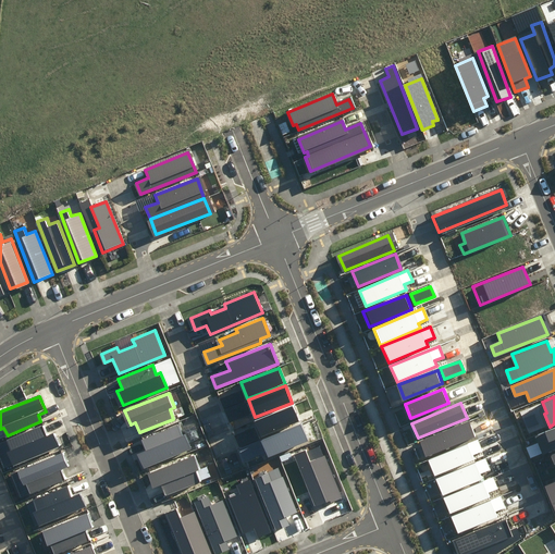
[(294,404),(257,418),(263,435),(300,421),(294,404)]
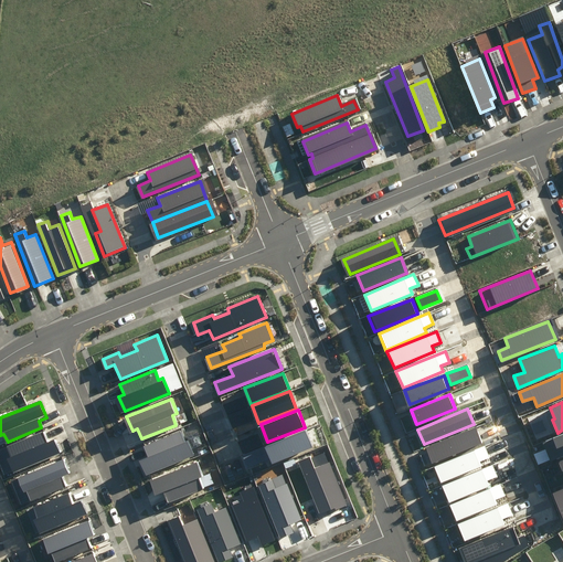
[(476,426),(426,447),(433,462),(482,442),(476,426)]
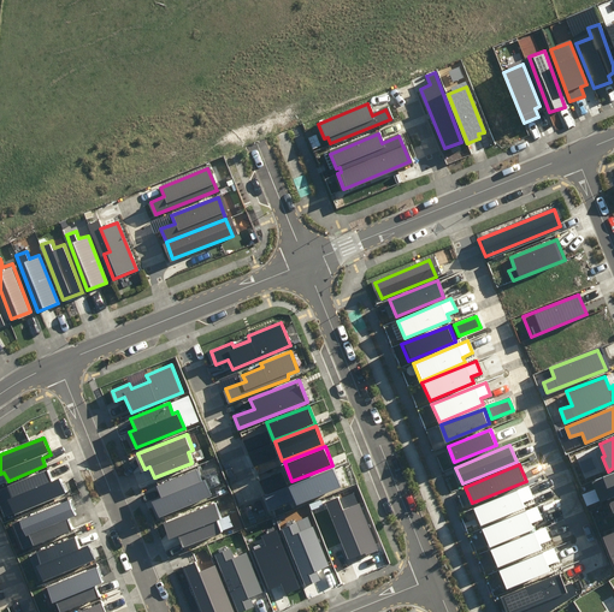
[(10,494),(17,510),(66,489),(60,474),(51,477),(48,469),(11,483),(15,493),(10,494)]
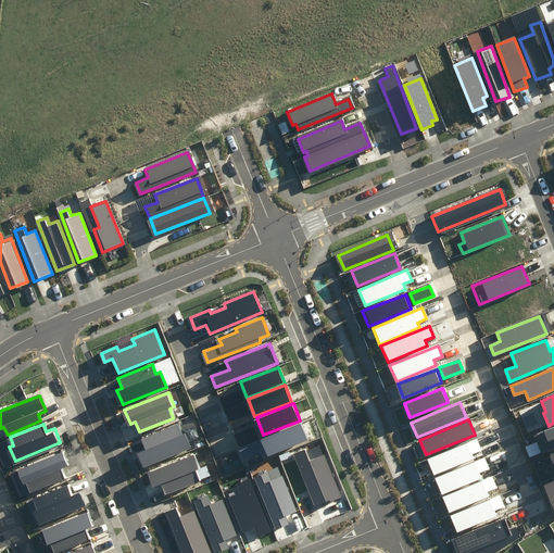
[(302,424),(264,438),(271,454),(309,440),(302,424)]
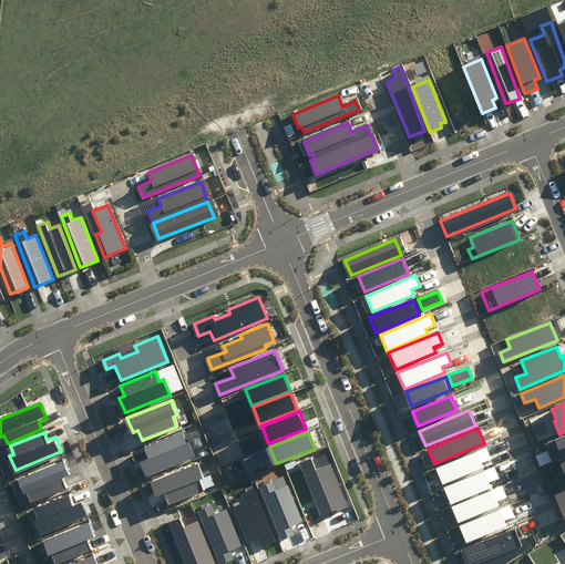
[(180,433),(145,448),(150,458),(144,460),(150,474),(194,457),(188,441),(184,443),(180,433)]
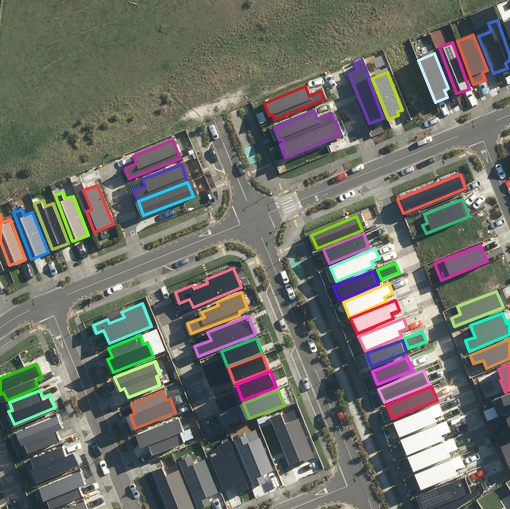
[(509,393),(493,401),(500,416),(509,411),(509,393)]
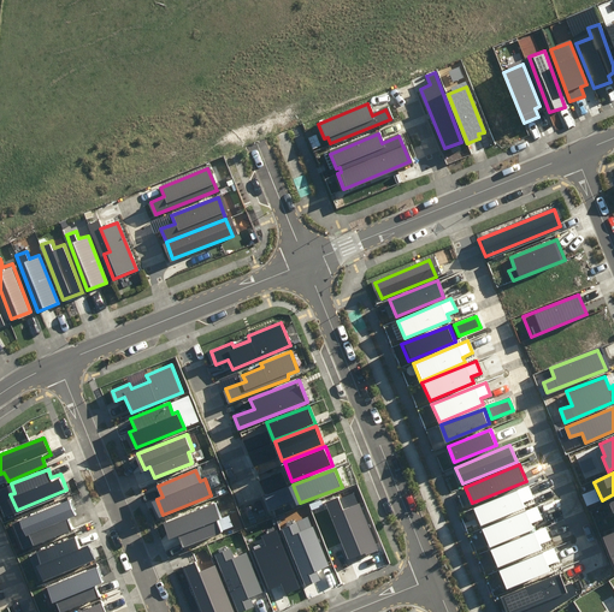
[(527,486),(473,507),(480,526),(525,507),(523,501),(532,498),(527,486)]
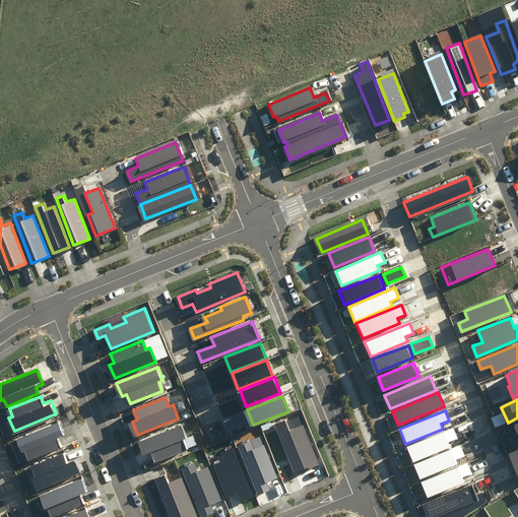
[(285,419),(274,425),(293,471),(318,461),(303,424),(289,429),(285,419)]
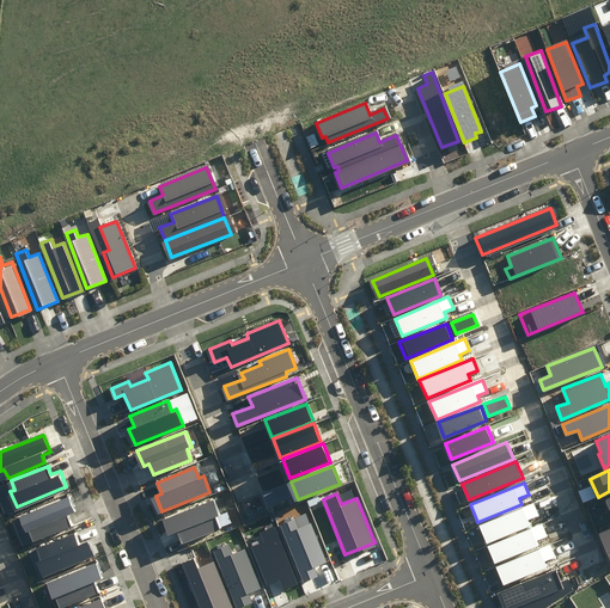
[(71,495),(20,515),(28,530),(31,529),(35,539),(72,523),(68,515),(78,511),(71,495)]
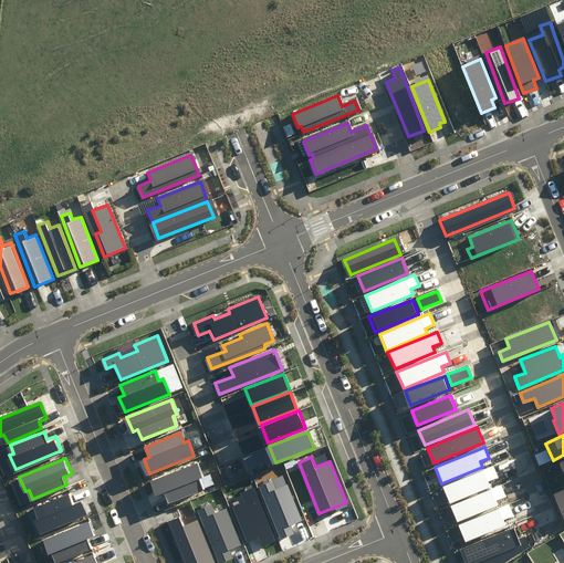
[(163,491),(167,502),(201,488),(198,479),(202,477),(197,461),(152,479),(158,493),(163,491)]
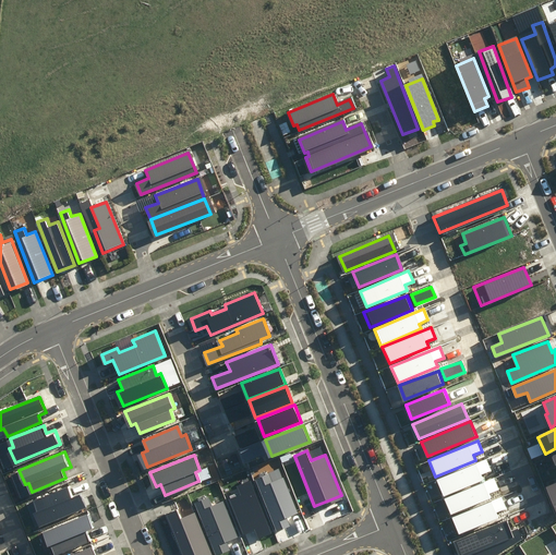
[(486,458),(437,479),(444,494),(484,478),(482,472),(491,469),(486,458)]
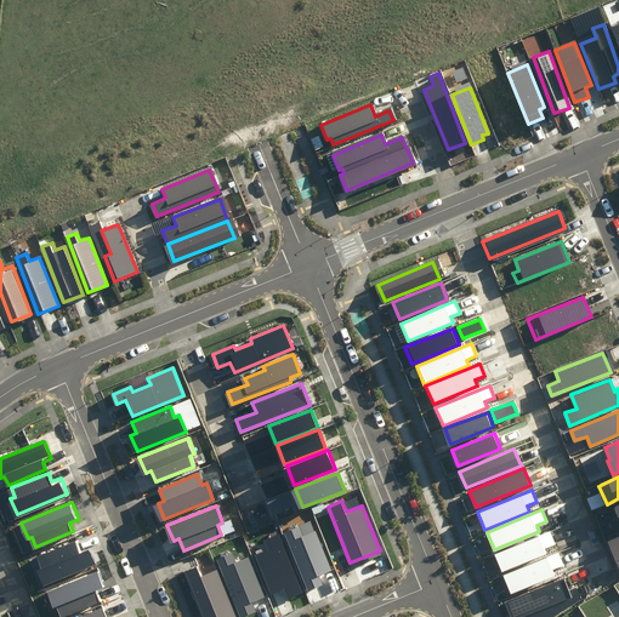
[(284,531),(307,589),(324,583),(321,572),(330,569),(316,530),(301,536),(297,525),(284,531)]
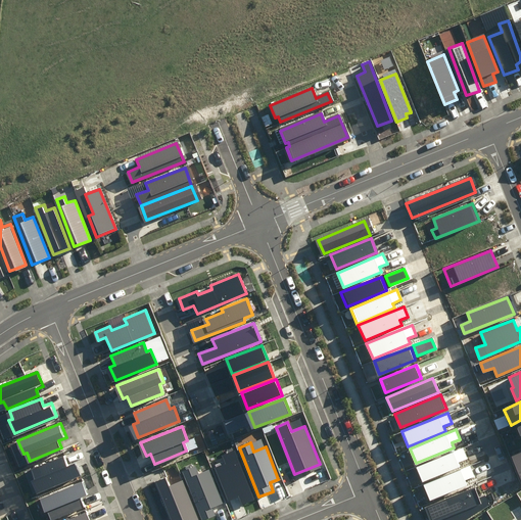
[(462,446),(416,465),(422,480),(460,464),(458,460),(466,457),(462,446)]
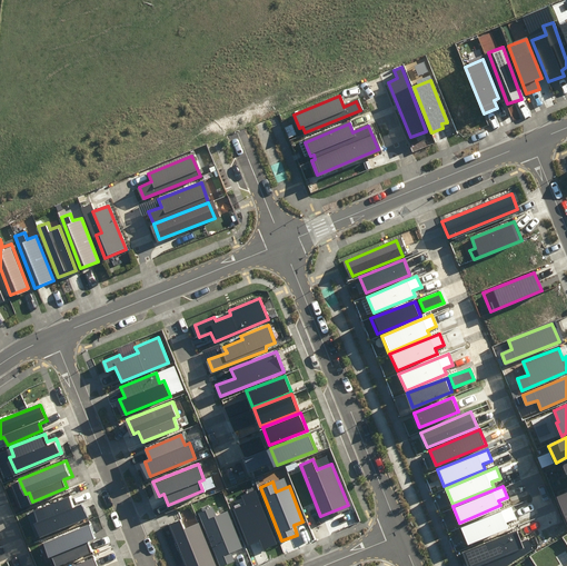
[(259,549),(275,544),(254,489),(241,495),(245,504),(231,508),(246,544),(256,540),(259,549)]
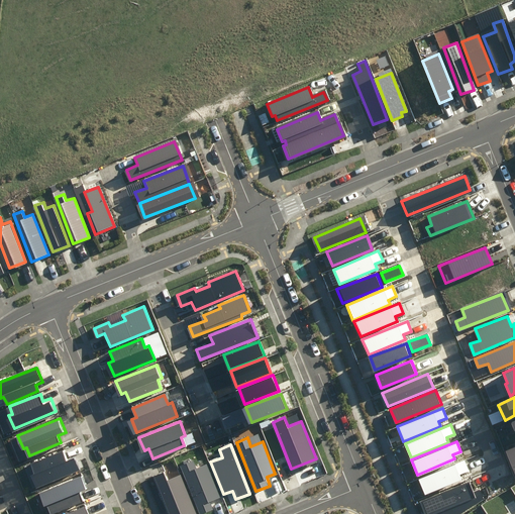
[(514,446),(505,451),(514,475),(514,446)]
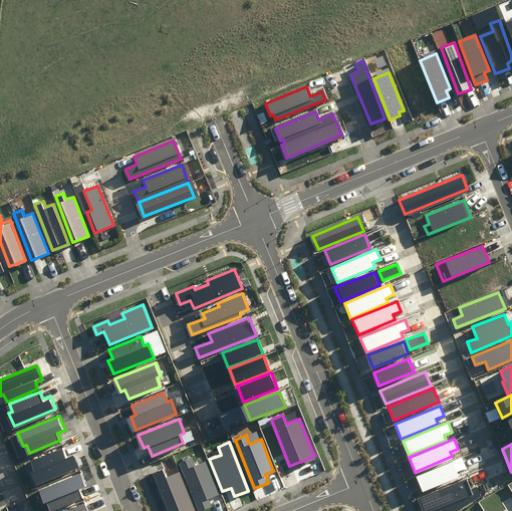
[(32,468),(38,481),(79,465),(74,451),(66,454),(63,447),(33,460),(36,467),(32,468)]
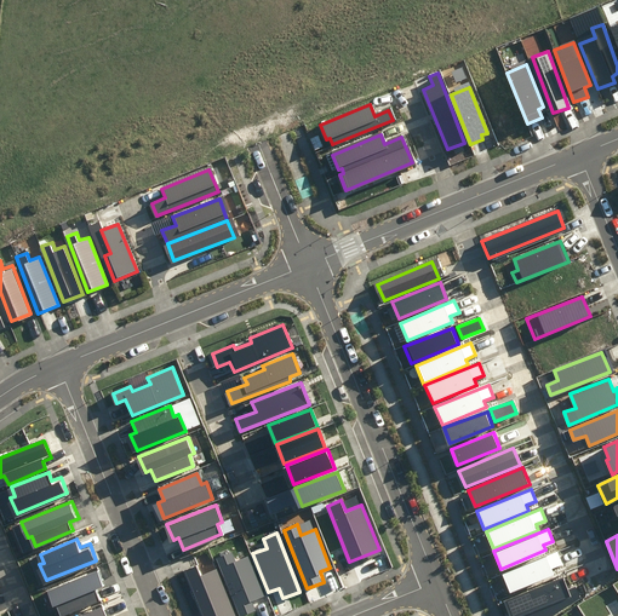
[(556,550),(503,573),(510,591),(554,571),(551,566),(561,562),(556,550)]
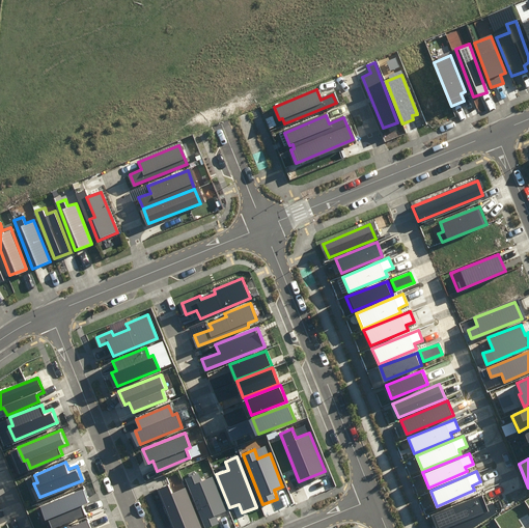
[(185,478),(204,527),(206,527),(219,522),(216,513),(224,509),(212,477),(200,481),(196,473),(185,478)]
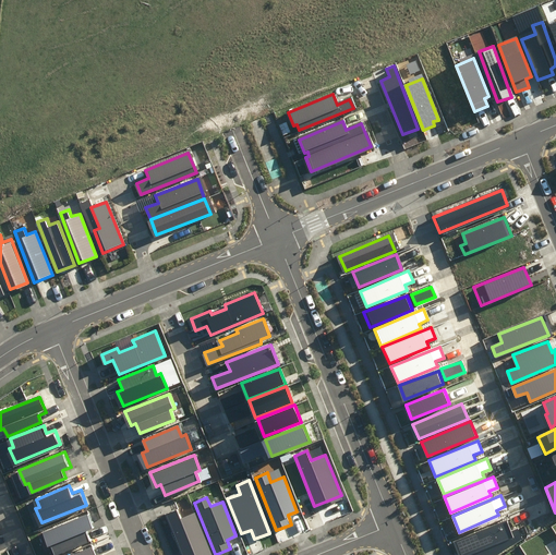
[(177,510),(167,515),(182,554),(210,554),(194,513),(179,518),(177,510)]
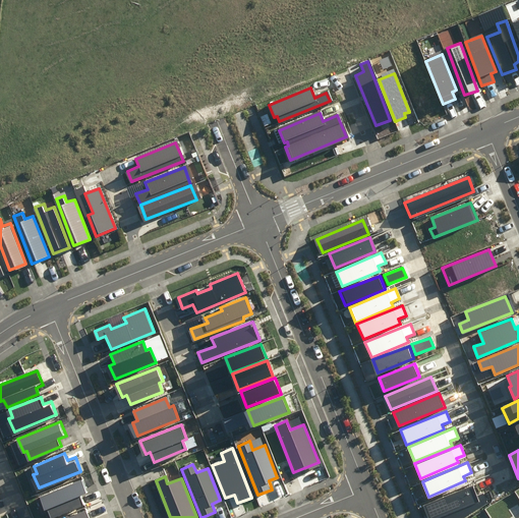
[(83,480),(41,498),(46,511),(50,510),(53,517),(84,505),(81,498),(89,495),(83,480)]
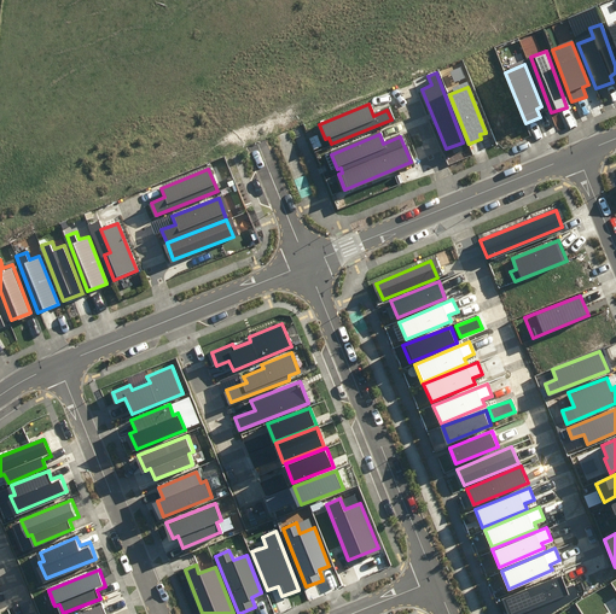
[(561,576),(501,601),(507,613),(550,613),(577,596),(571,584),(565,588),(561,576)]
